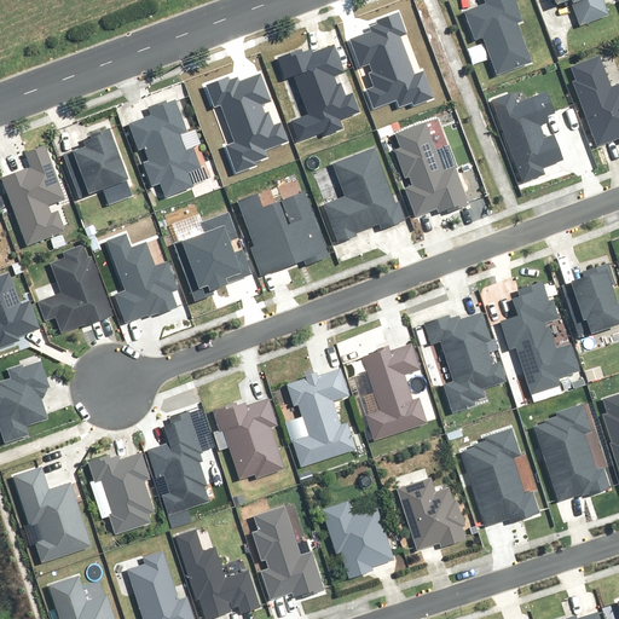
[(545,0),(548,6),(563,0),(565,5),(568,4),(576,27),(603,17),(597,0),(545,0)]
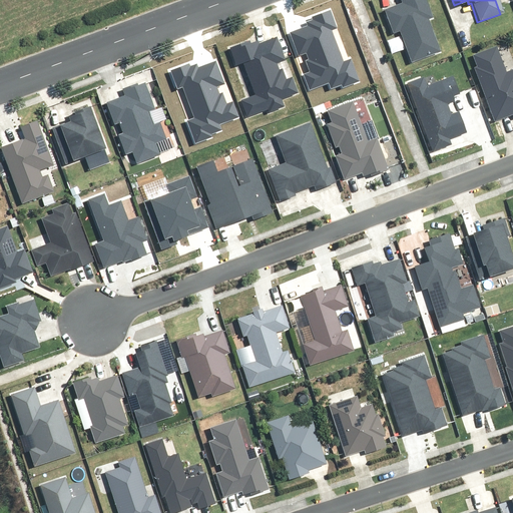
[(512,69),(504,73),(494,47),(471,56),(475,68),(472,69),(491,122),(508,116),(510,122),(512,120),(512,69)]
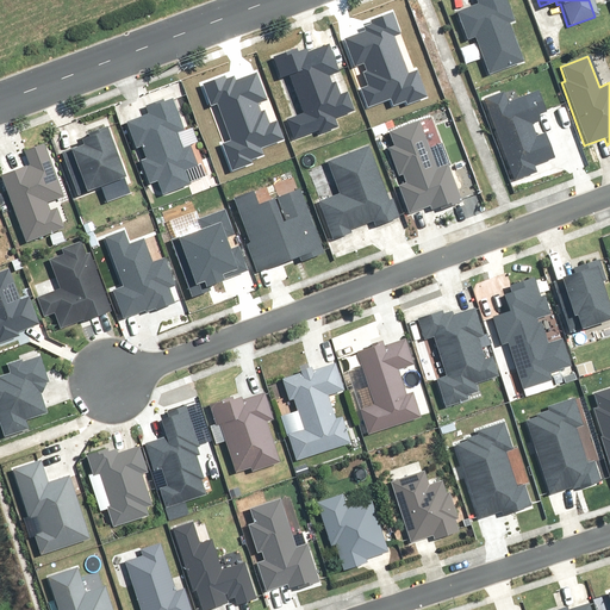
[(502,94),(481,101),(511,182),(536,174),(534,168),(551,162),(541,135),(531,138),(527,123),(546,117),(537,92),(505,104),(502,94)]
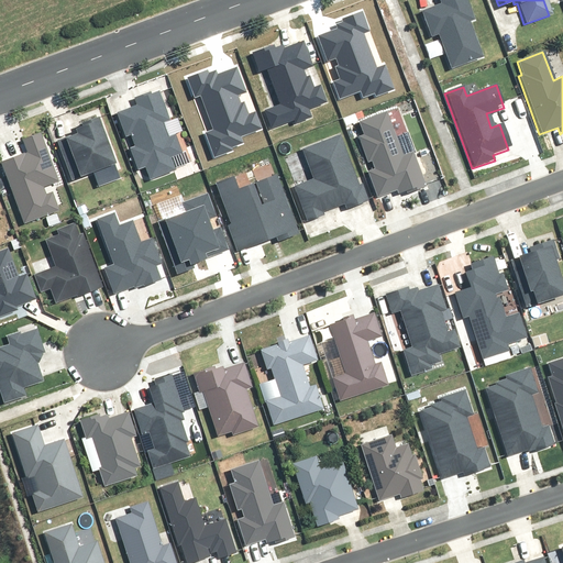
[(400,156),(384,112),(356,123),(361,136),(354,139),(363,162),(367,161),(372,173),(364,176),(374,199),(396,190),(398,197),(426,186),(412,152),(400,156)]
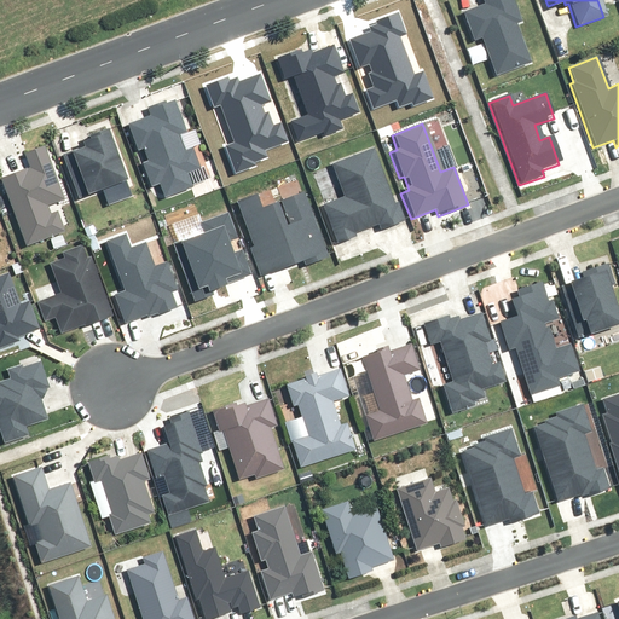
[(120,184),(102,132),(77,140),(81,149),(63,155),(77,198),(120,184)]
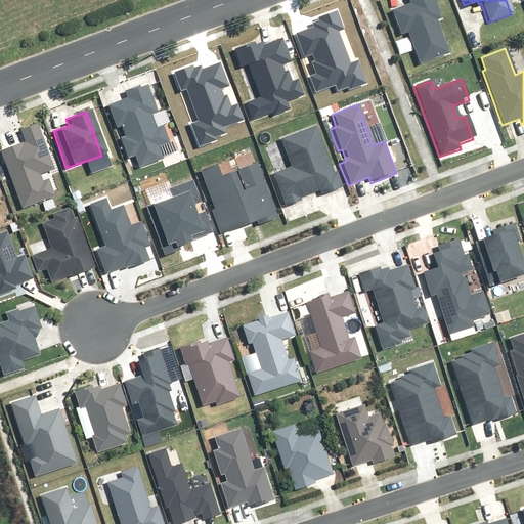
[(52,168),(37,124),(19,130),(24,143),(1,151),(20,208),(51,198),(43,172),(52,168)]
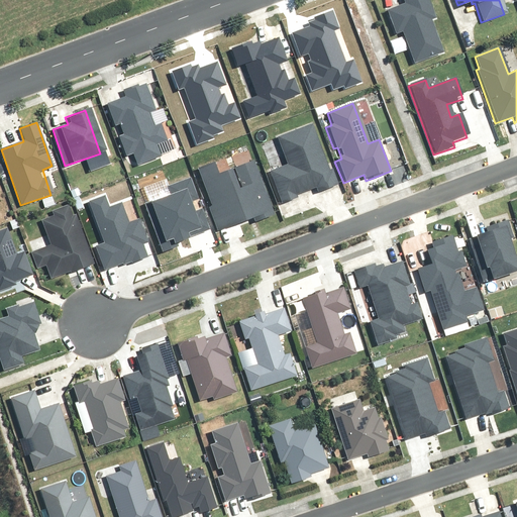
[(333,188),(310,125),(275,138),(286,167),(268,173),(280,205),(298,199),(296,194),(310,189),(312,196),(333,188)]
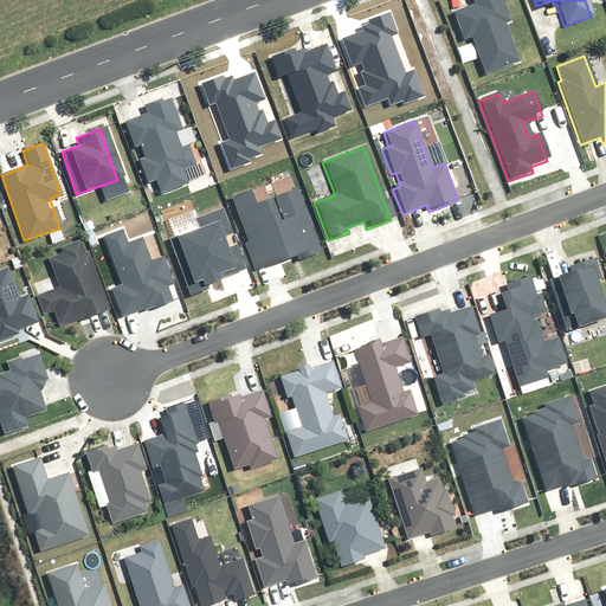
[(585,263),(546,277),(565,331),(605,317),(585,263)]
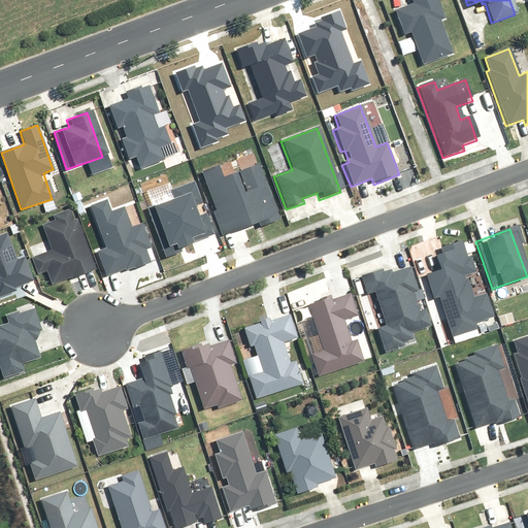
[(4,235),(0,236),(0,296),(13,292),(12,288),(32,281),(23,257),(13,261),(4,235)]
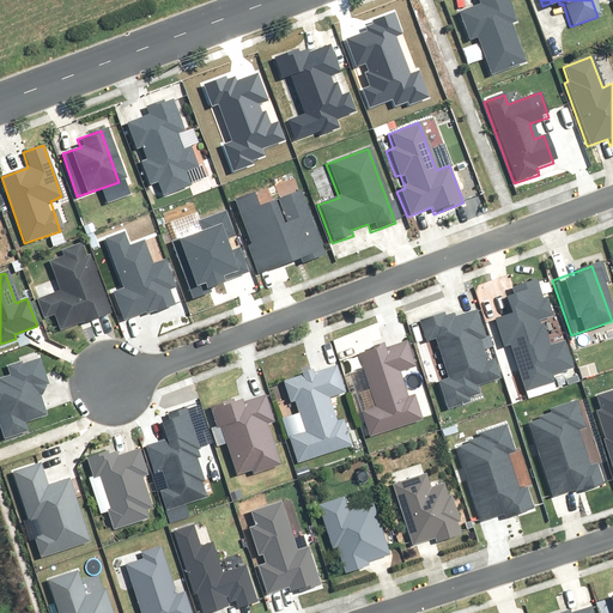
[(422,341),(432,339),(445,381),(435,383),(443,410),(466,402),(465,398),(478,394),(475,387),(497,380),(491,360),(485,339),(475,311),(451,320),(449,314),(443,316),(441,310),(414,319),(422,341)]
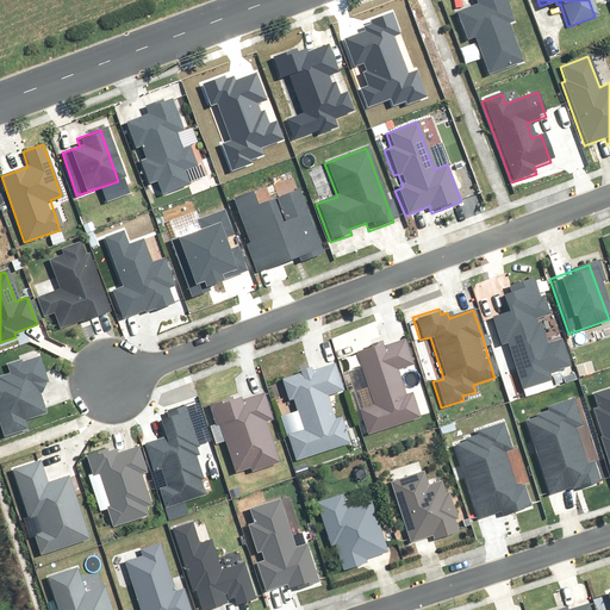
[(400,340),(360,353),(377,405),(362,409),(371,435),(421,418),(414,396),(408,397),(398,368),(409,365),(400,340)]
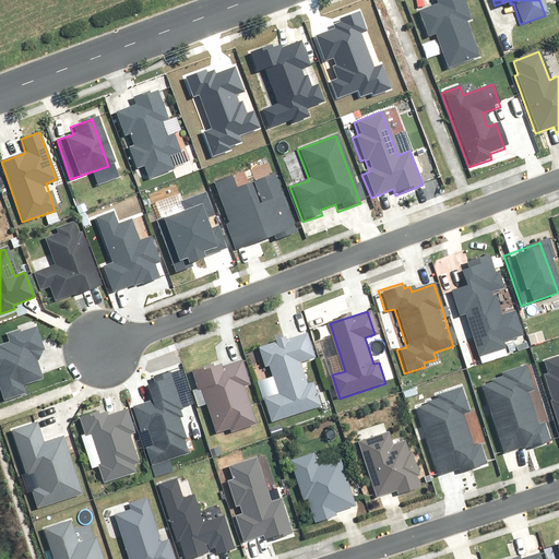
[(265,365),(270,363),(281,394),(266,400),(273,420),(320,404),(313,385),(308,387),(299,361),(314,356),(307,333),(260,349),(265,365)]
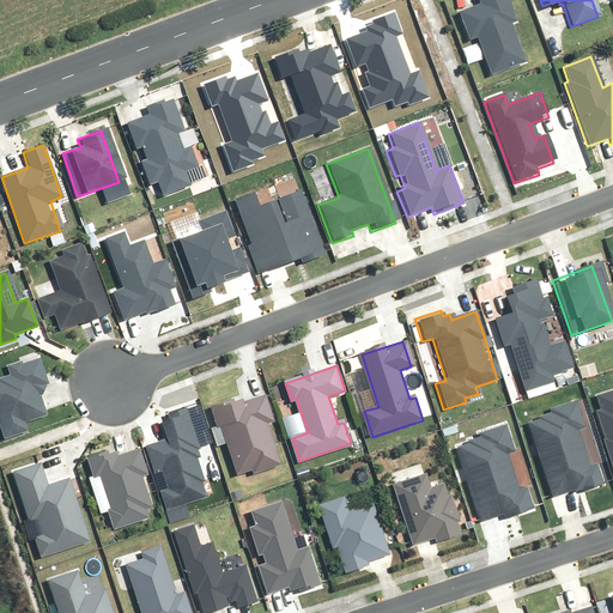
[(596,410),(590,412),(612,481),(612,480),(612,389),(592,396),(596,410)]
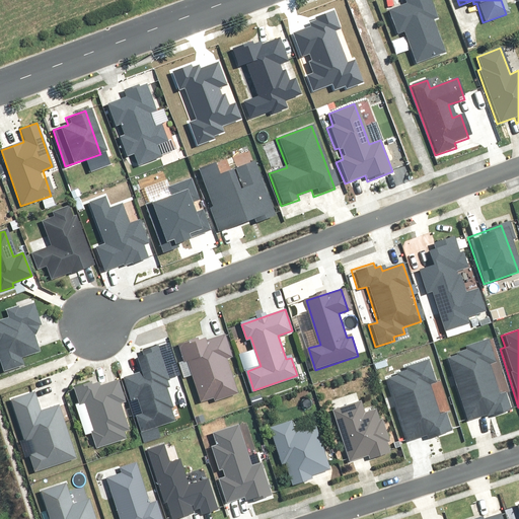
[(199,340),(183,345),(201,398),(211,395),(212,400),(233,393),(221,357),(230,354),(225,337),(201,345),(199,340)]
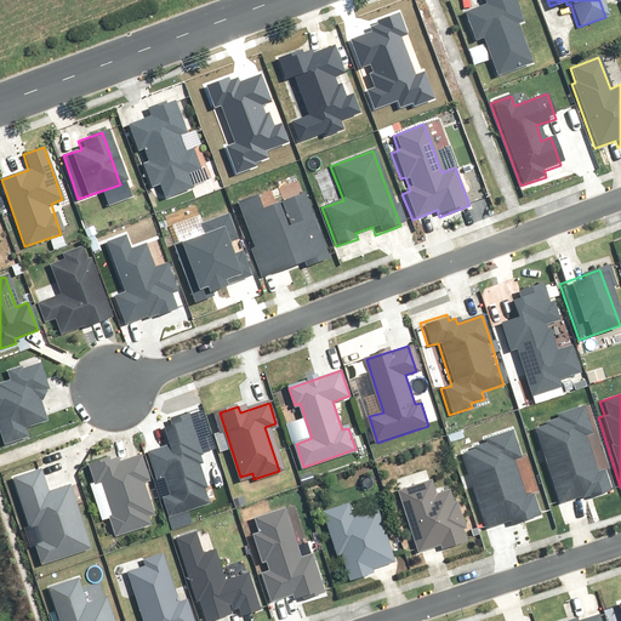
[(552,422),(533,429),(557,503),(592,493),(593,496),(613,490),(605,471),(593,431),(591,432),(582,406),(551,417),(552,422)]
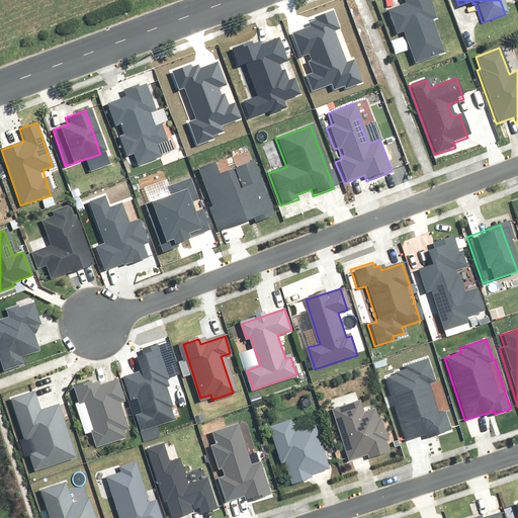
[(179,418),(155,345),(132,353),(138,373),(121,378),(139,431),(179,418)]
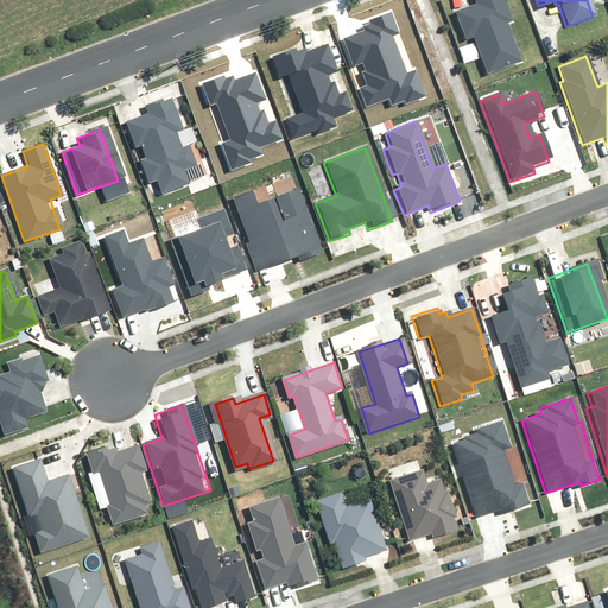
[(473,435),(451,442),(475,517),(498,511),(499,518),(531,507),(523,481),(513,447),(510,448),(501,419),(472,429),(473,435)]
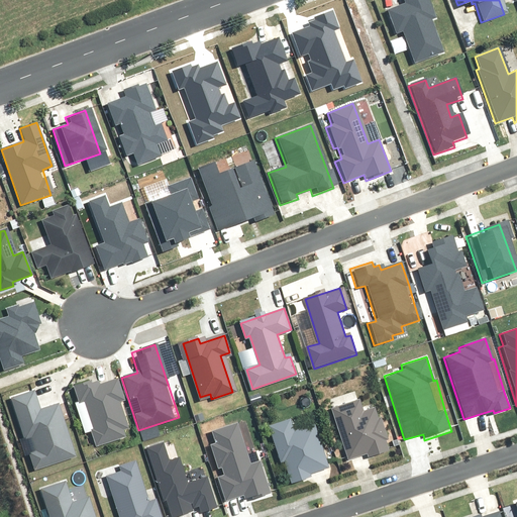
[(96,380),(71,387),(76,405),(82,403),(94,448),(124,439),(121,428),(126,426),(120,402),(125,400),(119,380),(98,386),(96,380)]
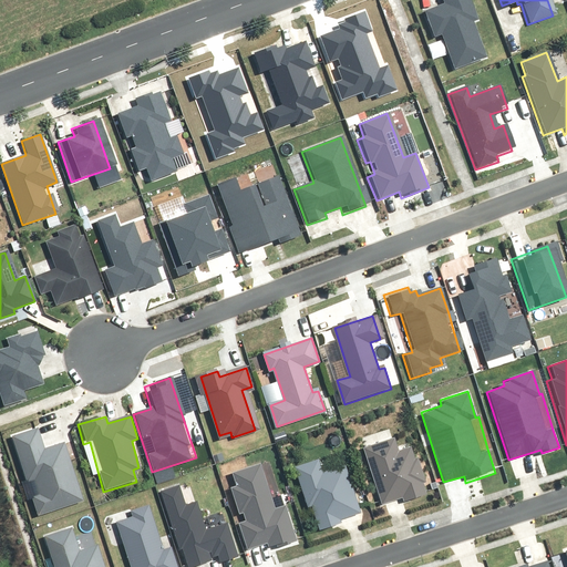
[(33,429),(9,436),(24,484),(32,481),(37,495),(29,497),(34,517),(81,503),(63,445),(41,452),(33,429)]
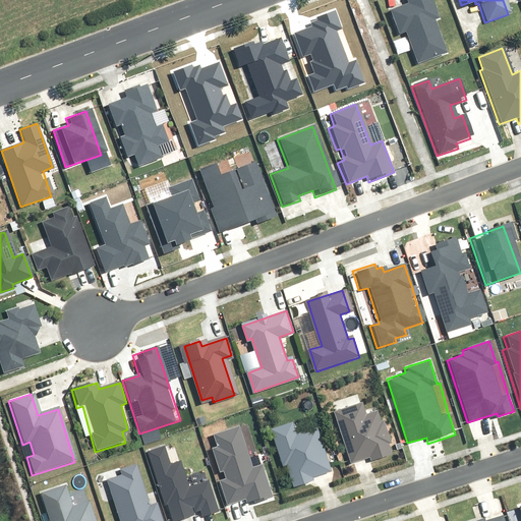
[(359,403),(332,412),(348,463),(368,457),(370,463),(389,457),(385,444),(390,442),(383,421),(379,422),(374,412),(363,415),(359,403)]
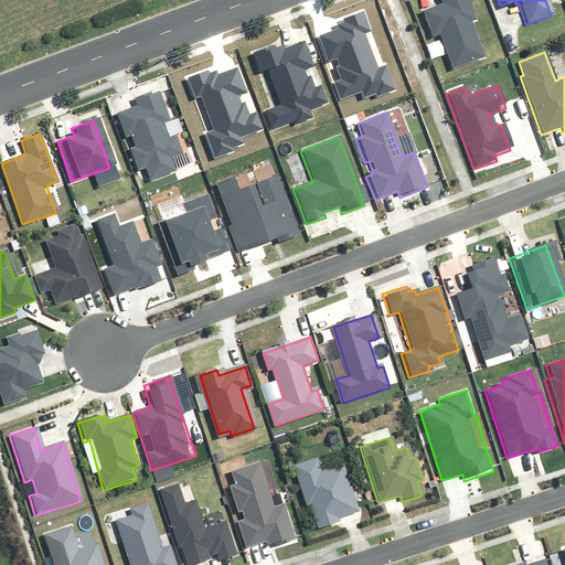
[(315,458),(289,466),(302,507),(307,505),(315,530),(338,522),(337,518),(356,511),(341,464),(319,471),(315,458)]
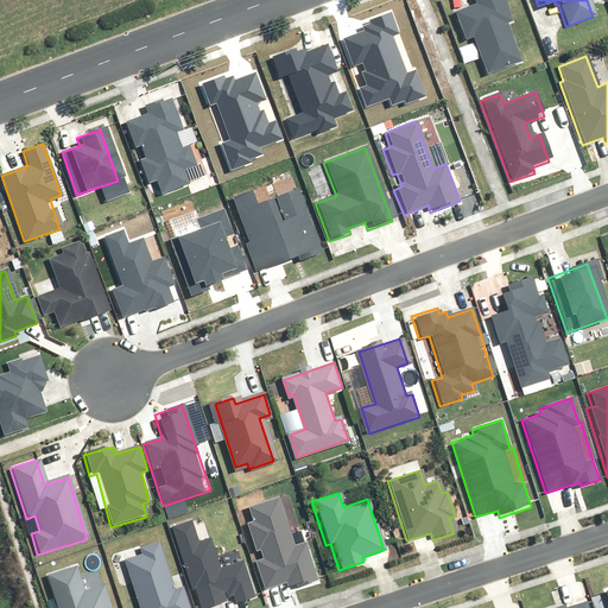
[(251,521),(244,524),(252,552),(259,550),(261,559),(252,562),(260,590),(285,583),(286,589),(315,581),(304,543),(292,546),(278,498),(246,506),(251,521)]
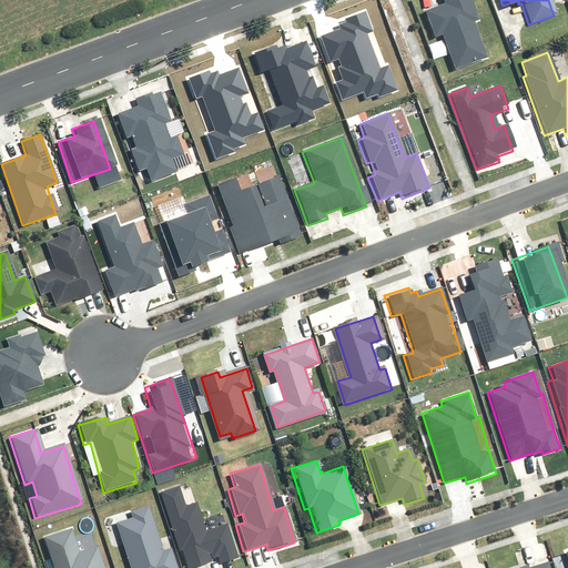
[(176,486),(160,492),(182,567),(192,567),(208,564),(205,556),(214,554),(217,564),(237,557),(227,524),(205,530),(198,504),(183,508),(176,486)]
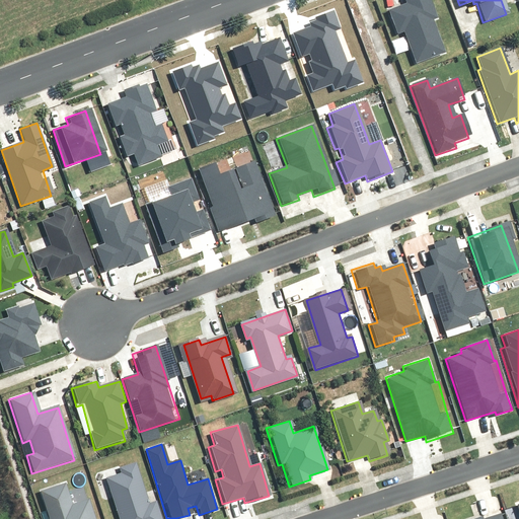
[(115,470),(98,475),(112,518),(163,518),(158,498),(144,502),(132,461),(114,466),(115,470)]
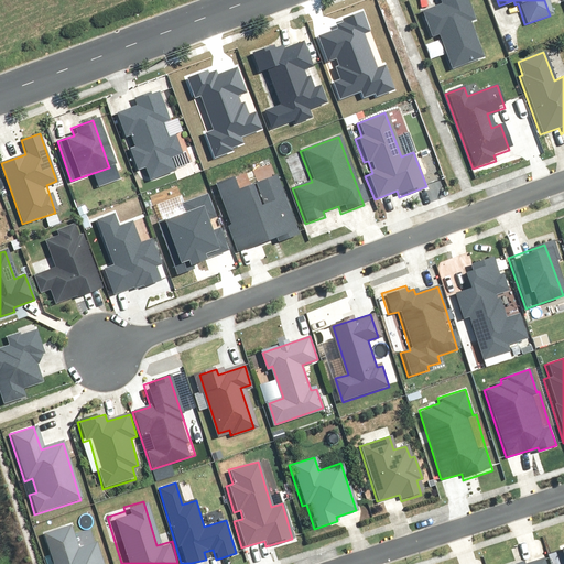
[(67,525),(41,533),(50,563),(102,563),(96,541),(75,548),(67,525)]
